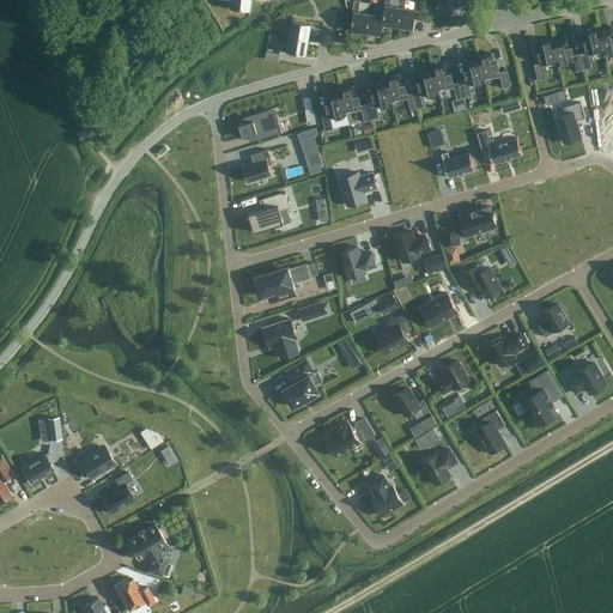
[(231,0),(231,4),(220,2),(219,8),(231,10),(231,7),(250,10),(250,0),(231,0)]
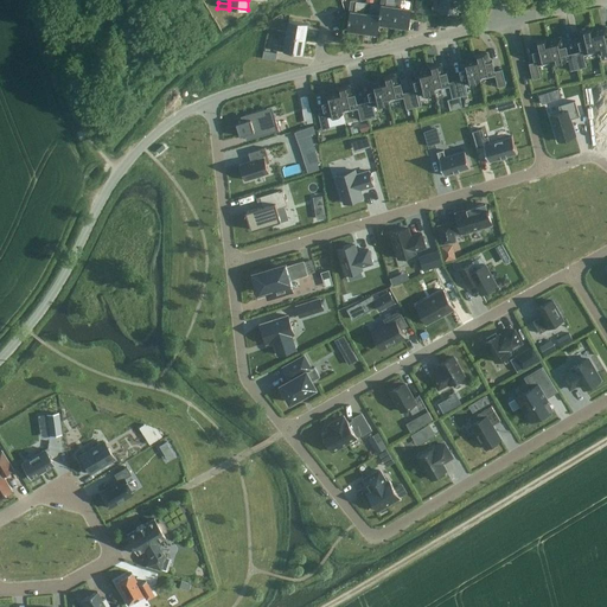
[(396,7),(395,7),(385,6),(385,0),(381,0),(381,6),(382,6),(379,16),(381,16),(379,24),(394,26),(396,7)]
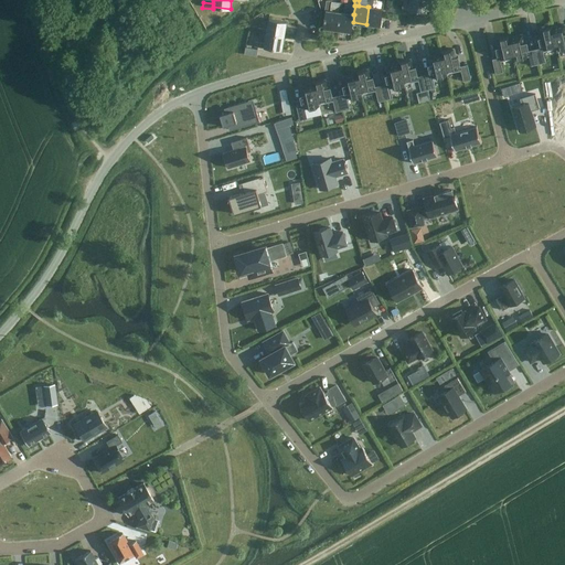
[(368,0),(368,7),(369,7),(366,24),(381,25),(383,9),(372,8),(373,0),(368,0)]
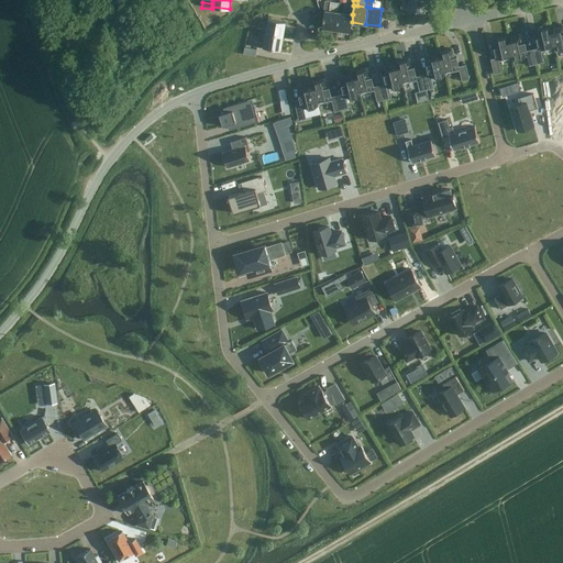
[(408,0),(407,10),(424,12),(426,0),(408,0)]
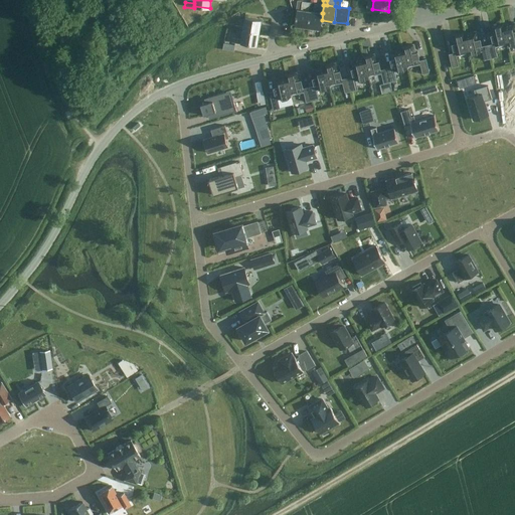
[(295,25),(308,27),(310,11),(309,11),(301,10),(302,2),(297,1),(296,10),(297,10),(295,25)]
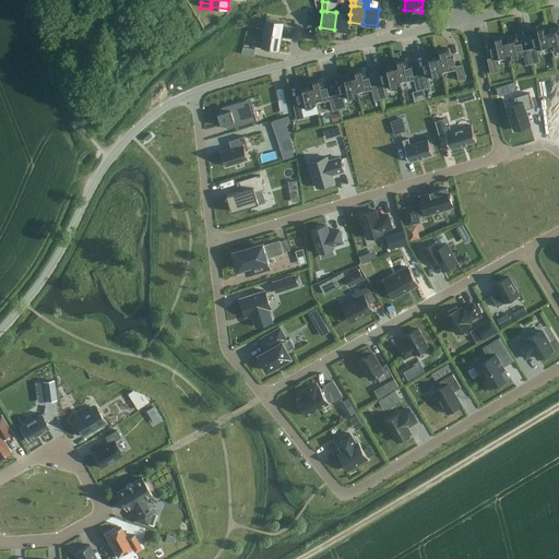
[(351,14),(349,14),(341,13),(342,3),(336,3),(335,12),(336,12),(334,30),(348,31),(349,22),(351,14)]
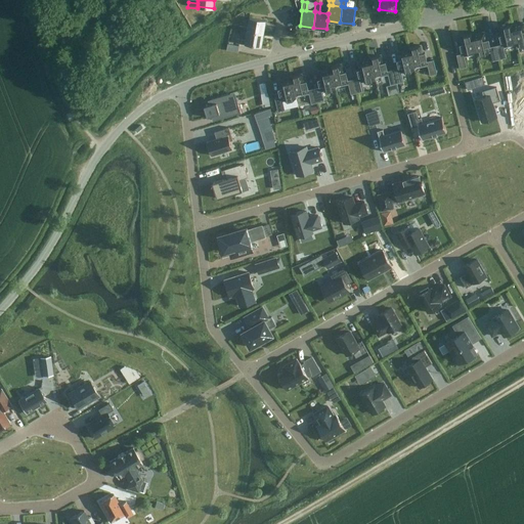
[(237,31),(247,32),(247,31),(264,34),(265,20),(249,18),(248,28),(238,27),(237,31)]
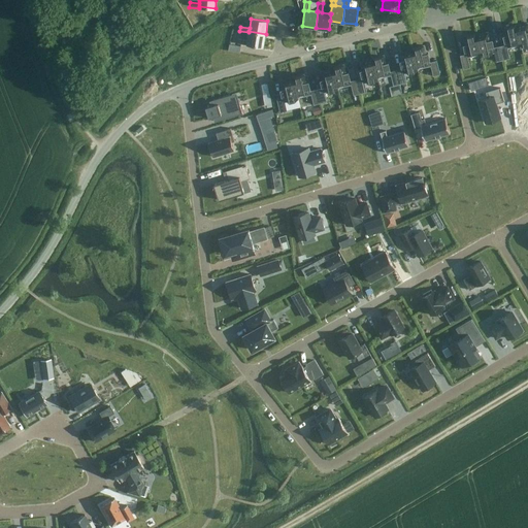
[(516,24),(521,46),(527,44),(527,23),(518,25),(518,24),(516,24)]
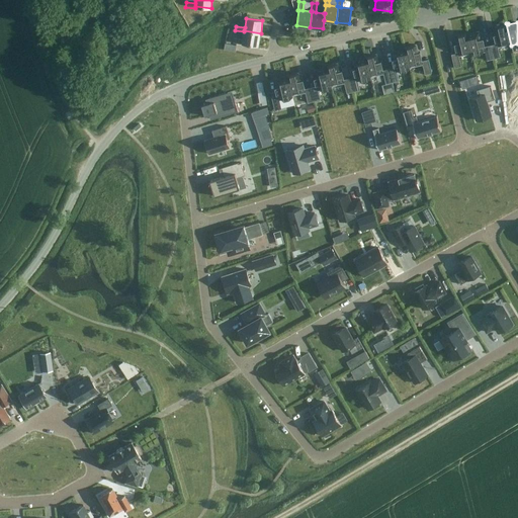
[(511,46),(506,23),(495,26),(497,34),(495,34),(497,44),(491,45),(494,59),(501,57),(498,47),(510,45),(511,46)]
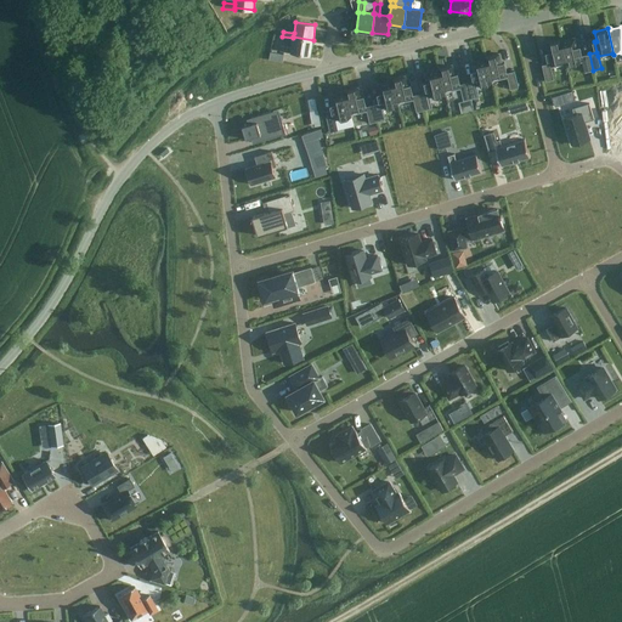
[(293,37),(293,38),(292,47),(281,46),(280,52),(292,54),(292,52),(311,55),(314,40),(293,37)]
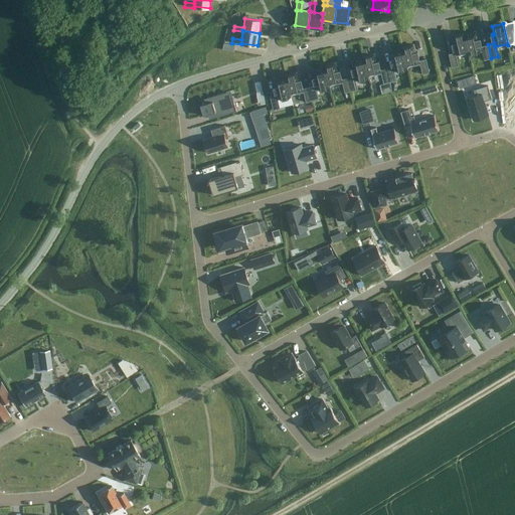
[(465,32),(470,54),(483,51),(485,59),(491,58),(488,44),(482,46),(480,38),(478,39),(476,31),(466,33),(466,32),(465,32)]
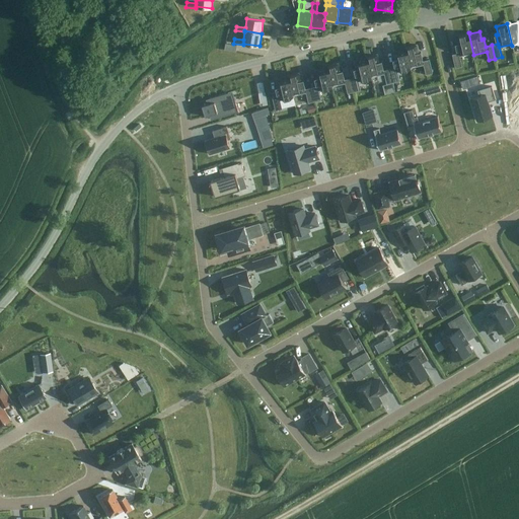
[(472,55),(473,55),(468,32),(456,35),(458,44),(456,44),(458,53),(452,54),(455,68),(462,67),(460,57),(472,54),(472,55)]
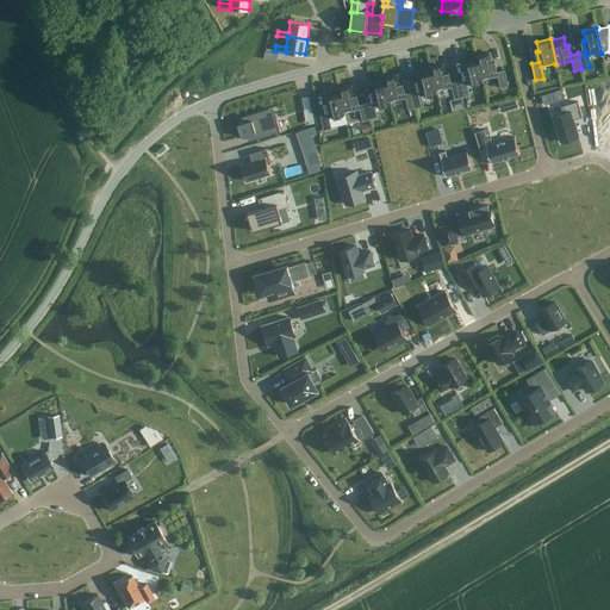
[(481,75),(483,81),(484,81),(484,80),(498,76),(500,88),(509,86),(504,69),(497,72),(495,61),(492,62),(490,53),(477,56),(481,75)]
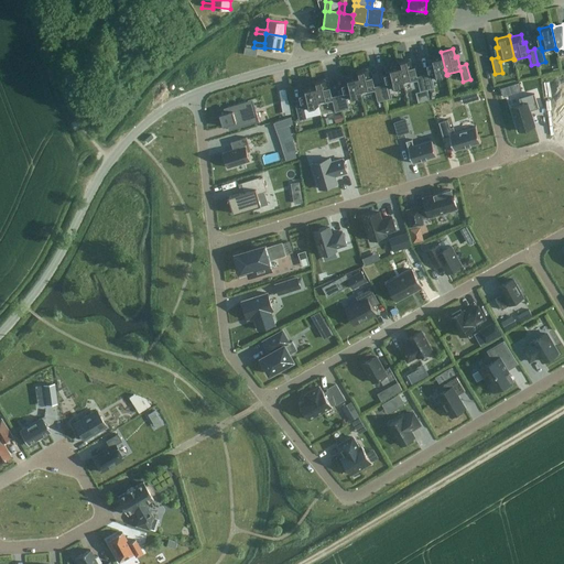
[(432,78),(446,75),(445,69),(441,52),(440,52),(440,53),(429,56),(431,64),(429,65),(431,73),(424,75),(427,89),(434,88),(432,78)]
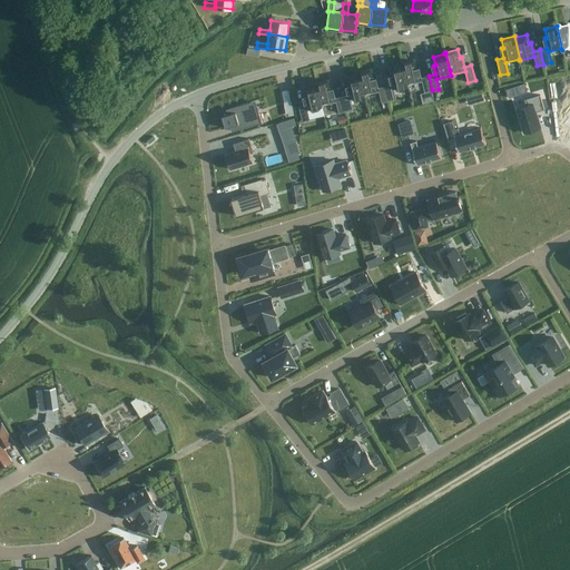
[(403,62),(408,86),(410,86),(410,85),(422,81),(425,92),(432,90),(429,76),(421,77),(419,67),(416,68),(415,59),(403,62)]
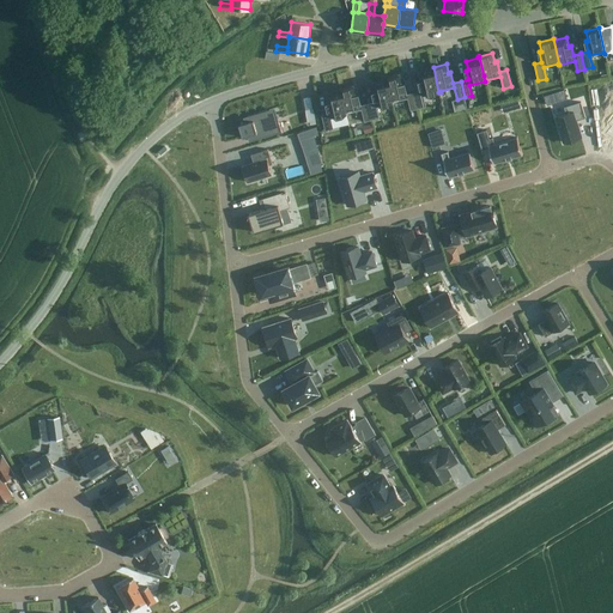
[(424,96),(438,92),(434,67),(431,67),(431,70),(419,72),(422,82),(419,82),(422,90),(414,92),(418,109),(426,107),(424,96)]
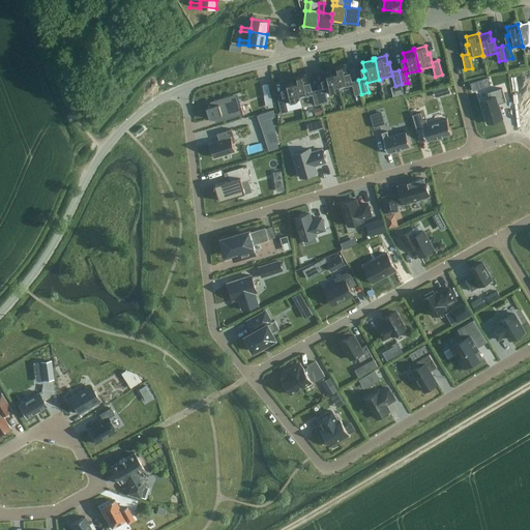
[(334,67),(340,90),(341,89),(341,88),(353,85),(355,95),(361,94),(358,80),(352,81),(350,72),(348,72),(346,64),(334,67)]
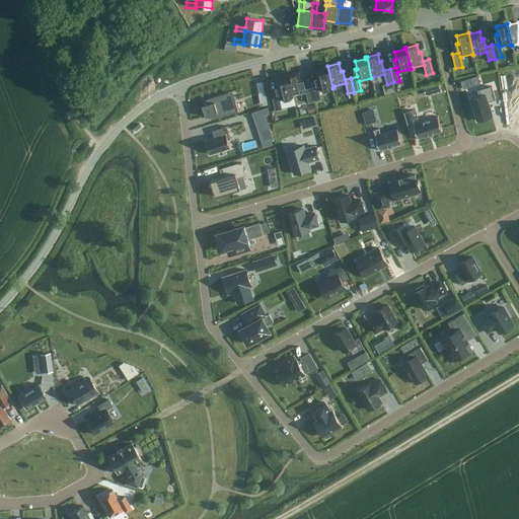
[(319,91),(332,88),(327,66),(326,66),(325,67),(326,68),(316,70),(318,78),(316,78),(318,86),(312,87),(315,101),(322,99),(319,91)]
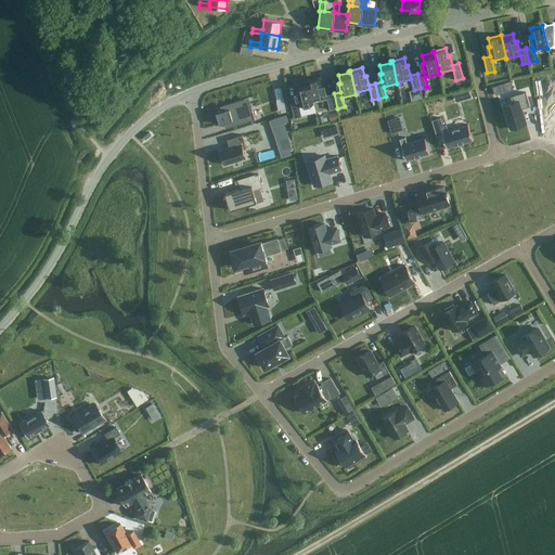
[(312,99),(313,104),(315,104),(314,102),(327,99),(331,110),(337,108),(334,93),(326,95),(324,86),(322,86),(320,78),(308,80),(312,99)]
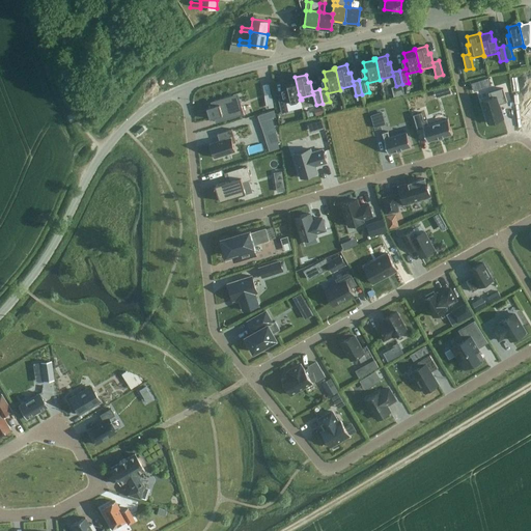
[(287,103),(300,100),(299,94),(295,77),(294,78),(294,79),(284,81),(285,89),(283,90),(285,98),(279,99),(282,113),(289,112),(287,103)]
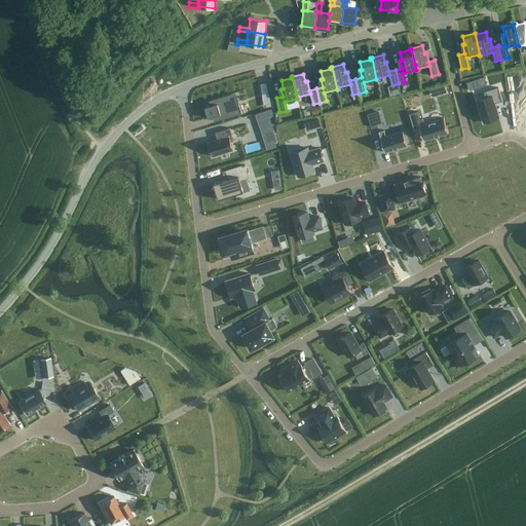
[(484,76),(476,79),(478,87),(487,84),(484,76)]
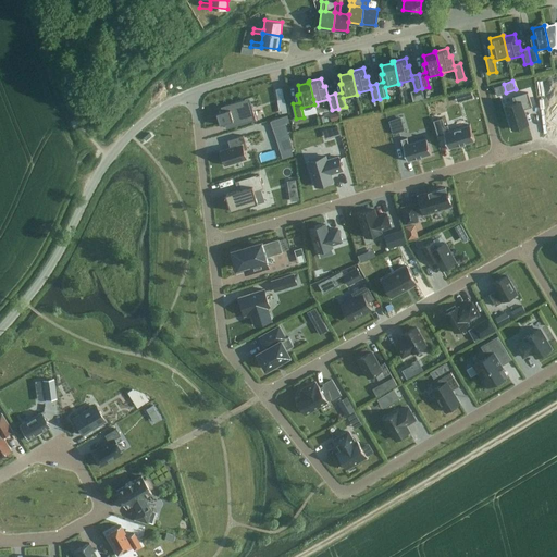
[(416,90),(411,91),(413,101),(424,99),(422,88),(416,90)]
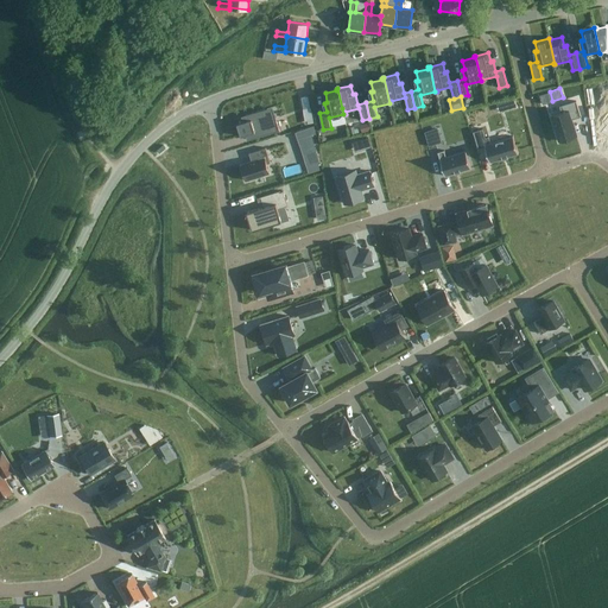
[(576,135),(571,120),(572,119),(581,116),(576,101),(559,106),(562,112),(562,113),(551,116),(559,141),(576,135)]
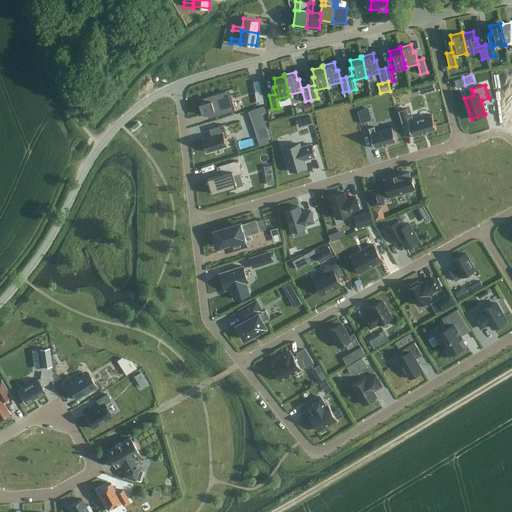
[(200,99),(198,99),(203,115),(208,113),(209,118),(235,110),(232,97),(227,99),(225,92),(230,91),(230,90),(203,98),(205,102),(201,103),(200,99)]
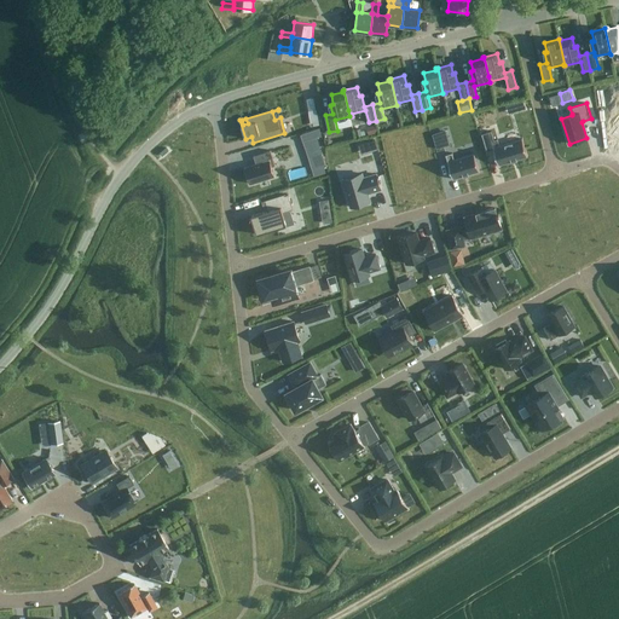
[(110,129),(106,125),(98,131),(103,136),(110,129)]
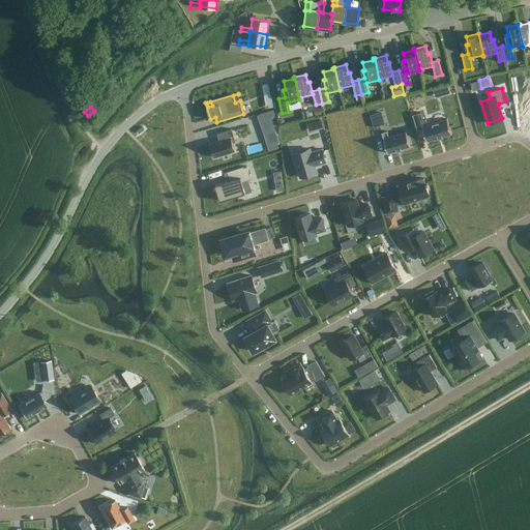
[(316,116),(323,113),(321,107),(314,109),(316,116)]
